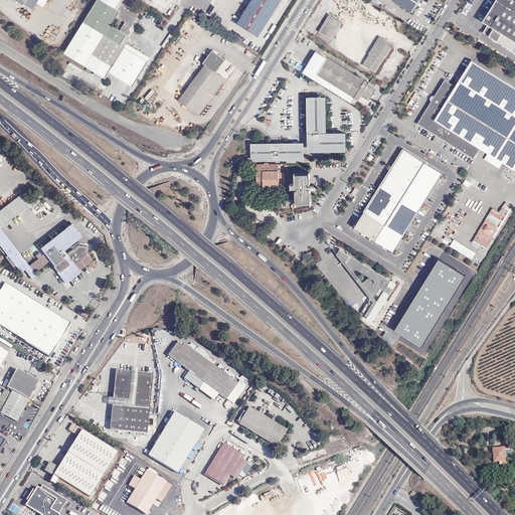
[(17,0),(32,9),(38,0),(17,0)]
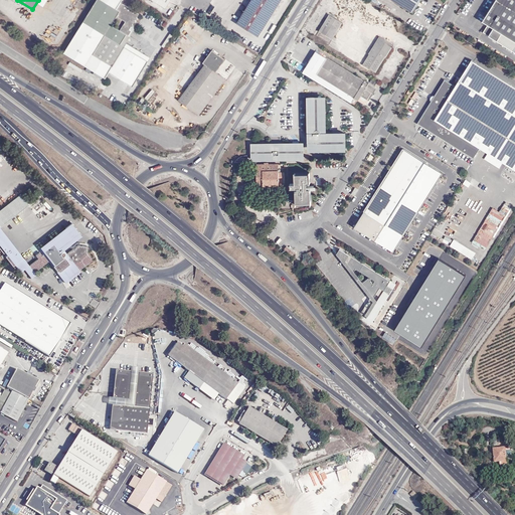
[(138,15),(138,14),(120,3),(121,0),(96,0),(64,52),(106,77),(110,71),(125,46),(121,43),(127,34),(129,35),(130,33),(128,28),(129,26),(131,27),(131,26),(133,25),(133,24),(134,22),(135,21),(135,20),(136,19),(137,18),(137,17),(138,15)]
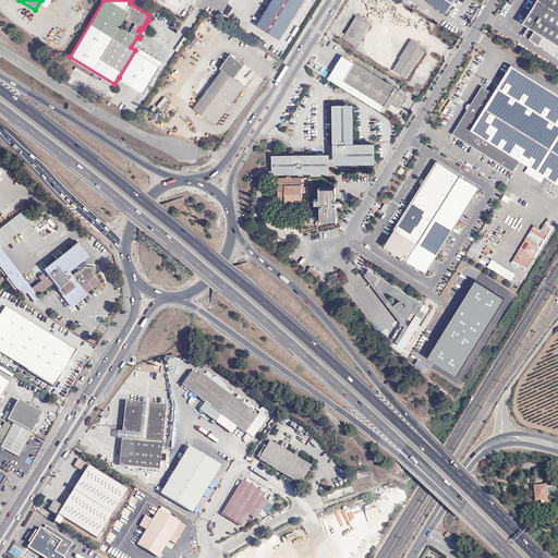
[(305,0),(274,0),(258,26),(281,40),(305,0)]
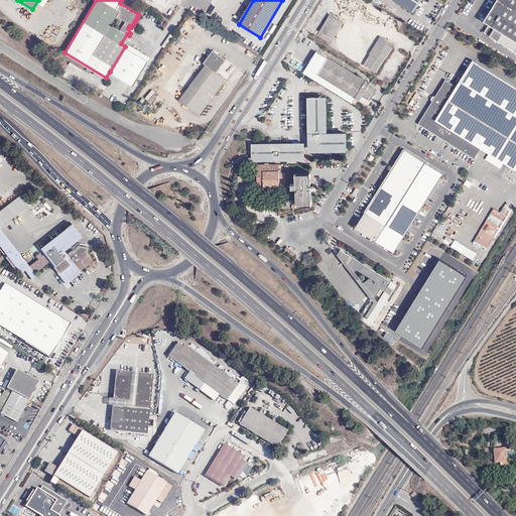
[(389,0),(412,13),(419,0),(389,0)]
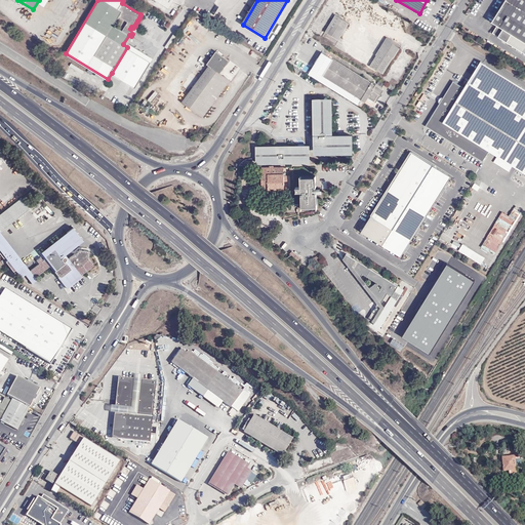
[(524,52),(524,0),(505,0),(492,22),(497,25),(492,33),(524,52)]
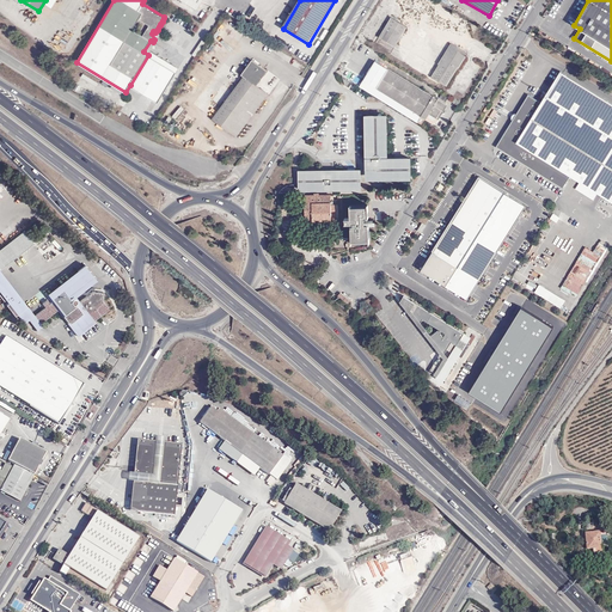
[(410,25),(392,16),(381,35),(398,46),(410,25)]
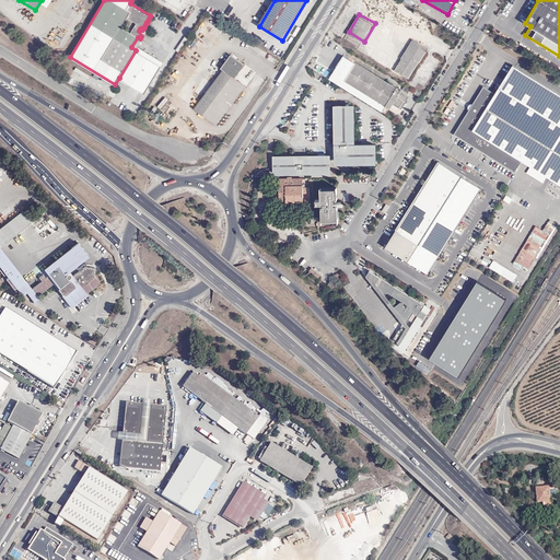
[(146,27),(144,27),(142,28),(142,30),(140,28),(139,31),(141,36),(140,38),(138,37),(131,47),(136,50),(139,46),(142,39),(141,39),(147,32),(146,27)]
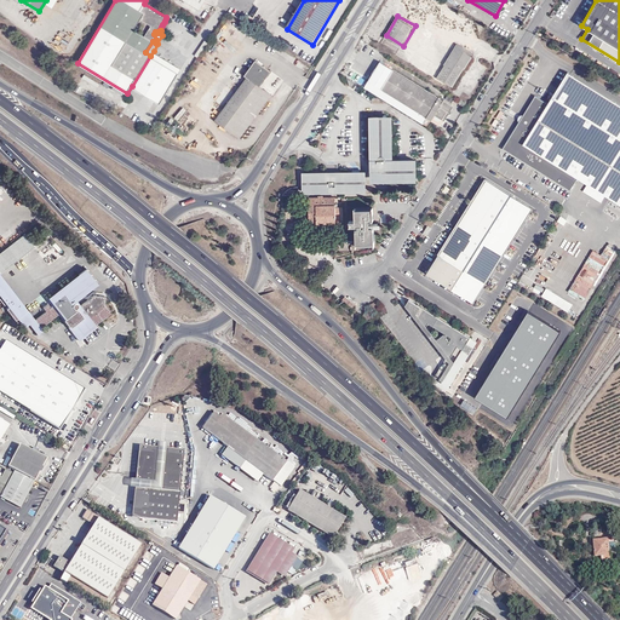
[(468,51),(457,45),(437,76),(453,87),(471,57),(465,53),(468,51)]
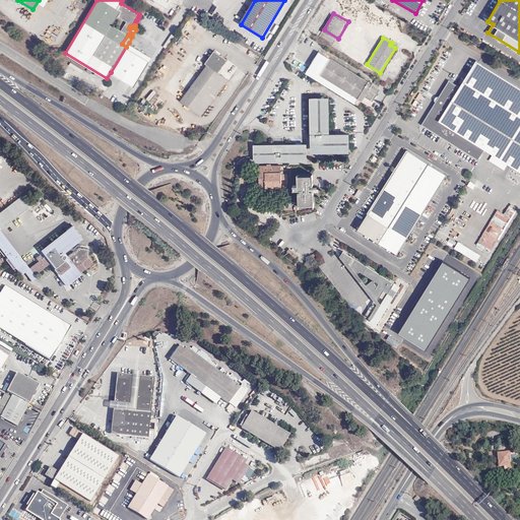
[(152,56),(129,43),(111,72),(134,85),(152,56)]
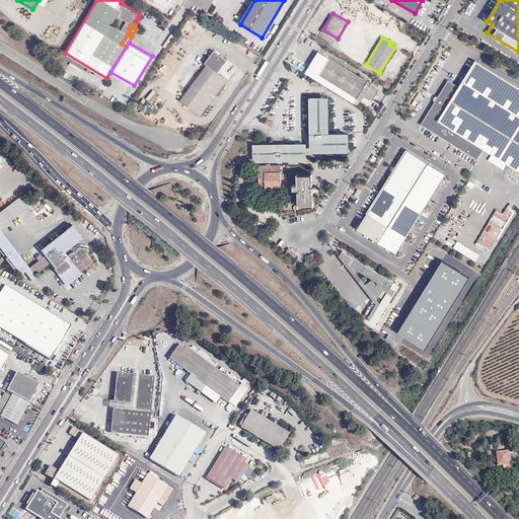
[(227,60),(214,51),(205,63),(206,65),(180,101),(201,116),(227,79),(217,72),(227,60)]
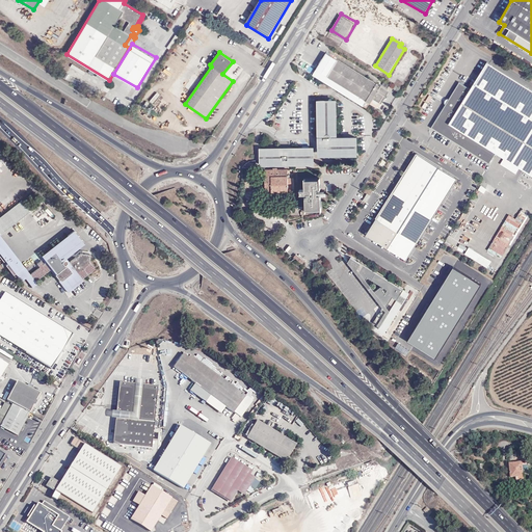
[(313,75),(363,106),(366,101),(376,107),(380,101),(382,103),(391,90),(378,82),(377,84),(326,52),(313,75)]
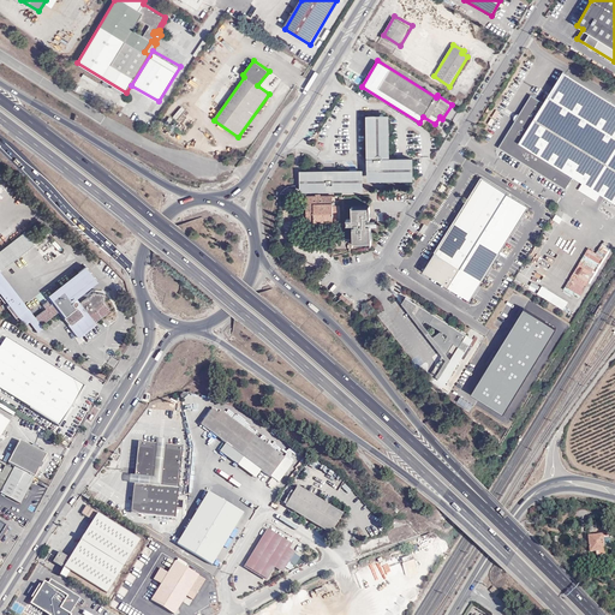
[(614,105),(560,71),(541,101),(527,94),(495,147),(562,187),(569,175),(614,203),(614,105)]
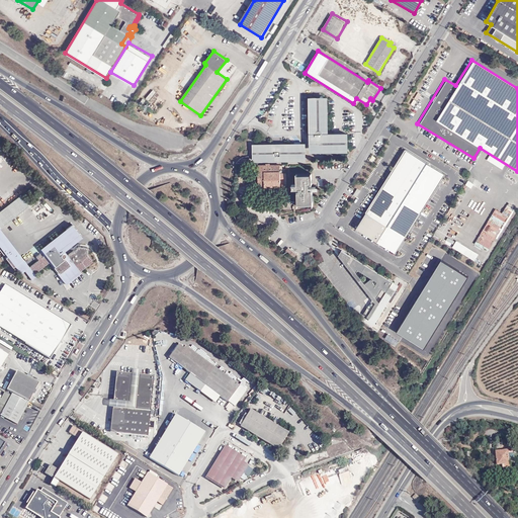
[(325,149),(325,151),(347,150),(347,133),(332,133),(324,133),(324,132),(328,131),(327,97),(325,97),(324,95),(321,95),(320,97),(310,97),(310,132),(312,132),(312,138),(321,149),(325,149)]
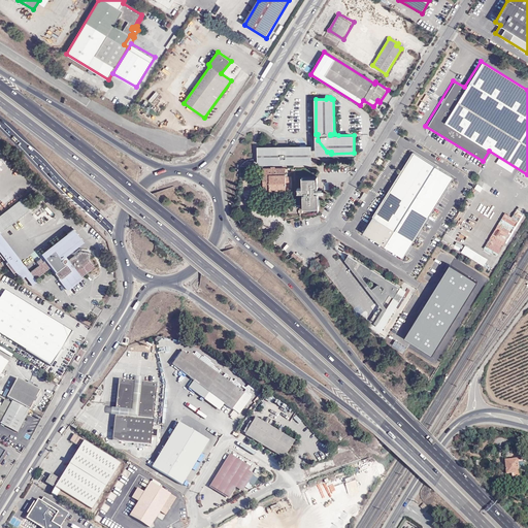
[(317,154),(331,154),(331,152),(327,152),(318,140),(318,134),(316,134),(317,154)]
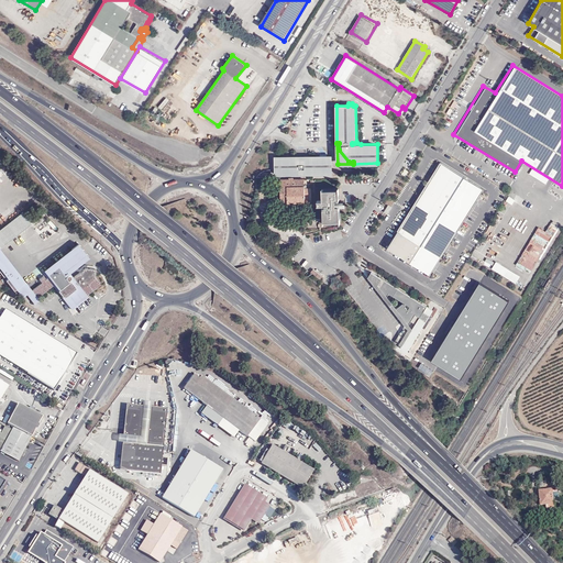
[(331,155),(305,155),(305,159),(297,159),(297,156),(274,156),(274,174),(331,174),(331,155)]
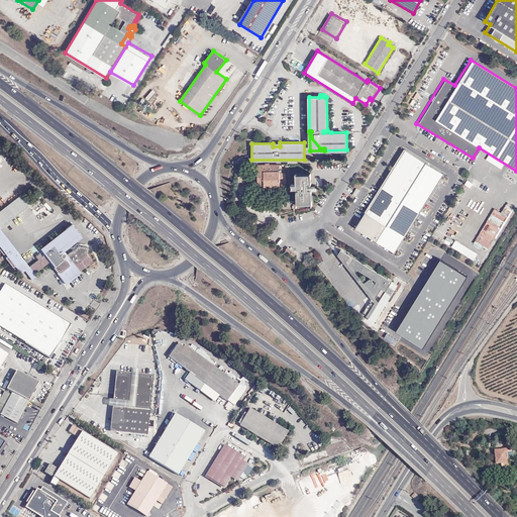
[(443,174),(405,149),(366,212),(387,225),(378,241),(395,252),(443,174)]
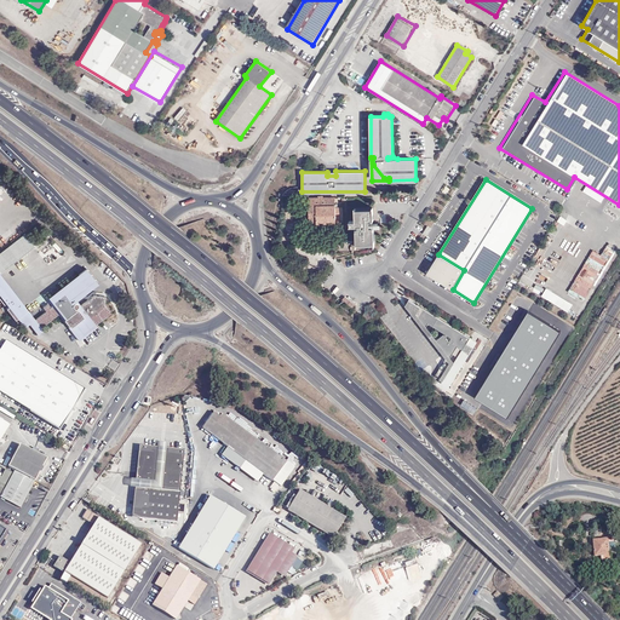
[(309,222),(339,222),(339,207),(336,207),(334,197),(322,197),(322,195),(317,195),(317,197),(308,197),(309,222)]
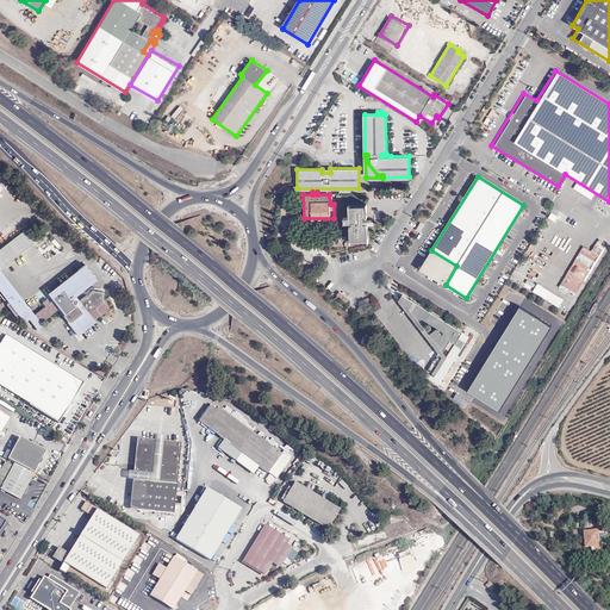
[(349,221),(346,221),(346,225),(353,224),(353,228),(349,228),(350,240),(368,240),(367,228),(373,228),(372,223),(365,223),(365,221),(367,221),(367,205),(348,205),(349,221)]
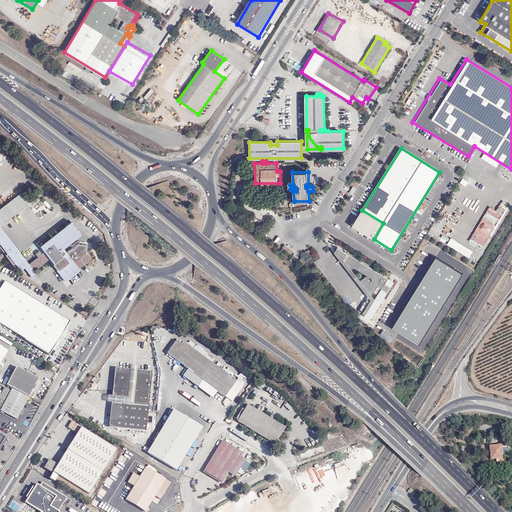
[(21,193),(4,206),(5,207),(15,213),(28,203),(21,193)]
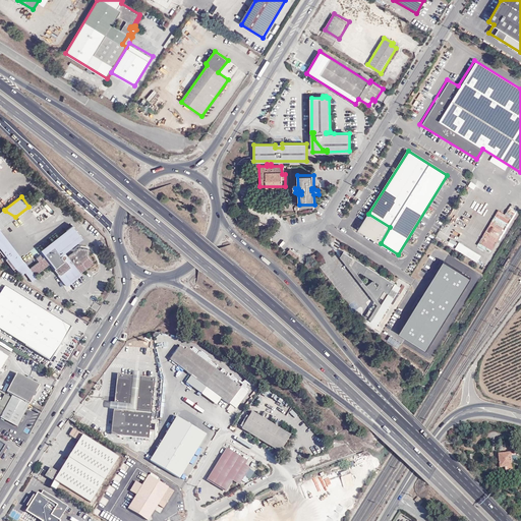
[(505,214),(498,210),(477,244),(490,252),(516,210),(510,206),(505,214)]
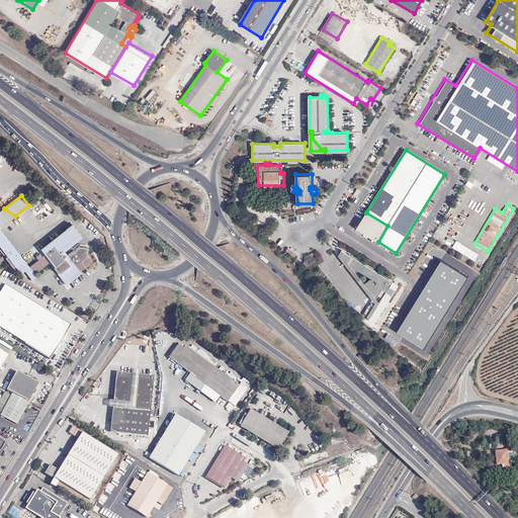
[(5,209),(4,208),(0,211),(0,227),(0,228),(15,216),(5,209)]
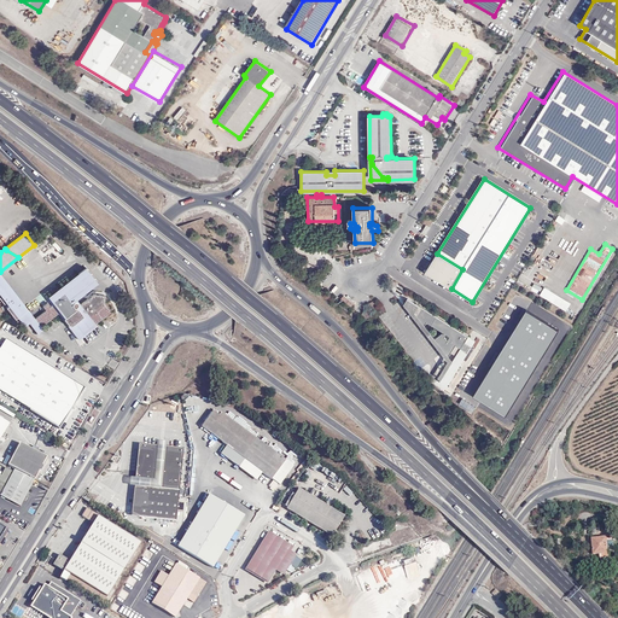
[(75,308),(79,307),(79,305),(79,304),(79,303),(77,302),(76,302),(75,302),(73,304),(71,303),(89,289),(87,285),(94,279),(87,269),(50,298),(53,304),(51,305),(48,302),(42,307),(45,310),(33,320),(29,322),(38,334),(44,330),(41,327),(59,313),(77,338),(110,313),(104,304),(105,297),(94,295),(80,305),(80,309),(86,319),(85,320),(75,308)]
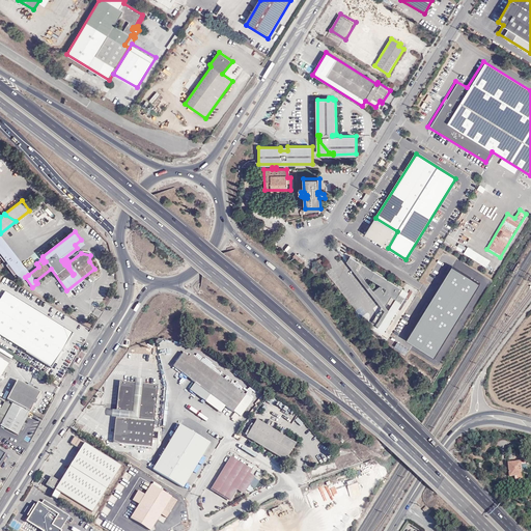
[(23,266),(0,235),(0,239),(22,267),(23,266)]
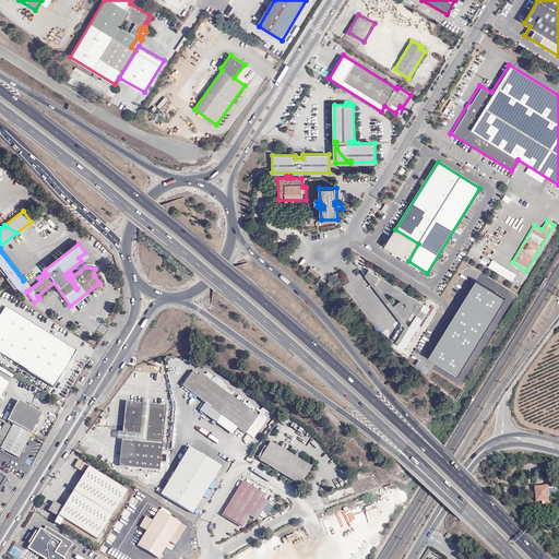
[(23,281),(0,251),(0,270),(14,288),(18,285),(24,294),(26,292),(30,289),(23,281)]
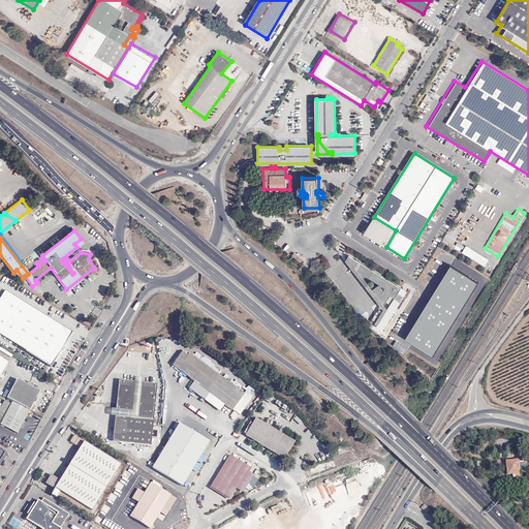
[(455,249),(461,251),(464,246),(457,243),(455,249)]
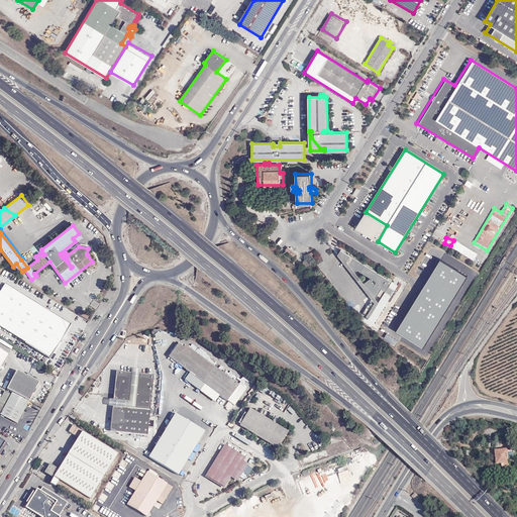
[(455,240),(451,246),(474,261),(478,253),(455,240)]
